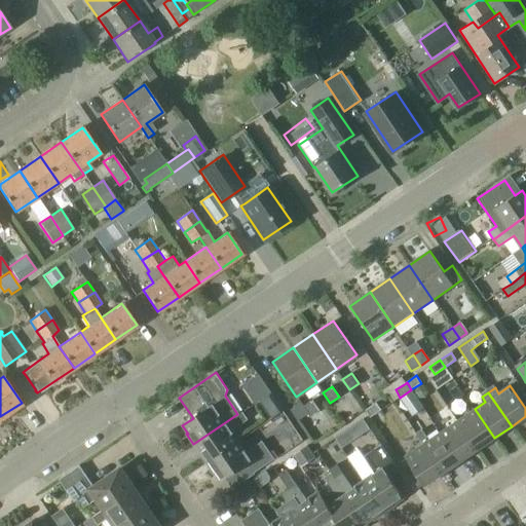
[(263,411),(276,402),(271,393),(258,403),(263,411)]
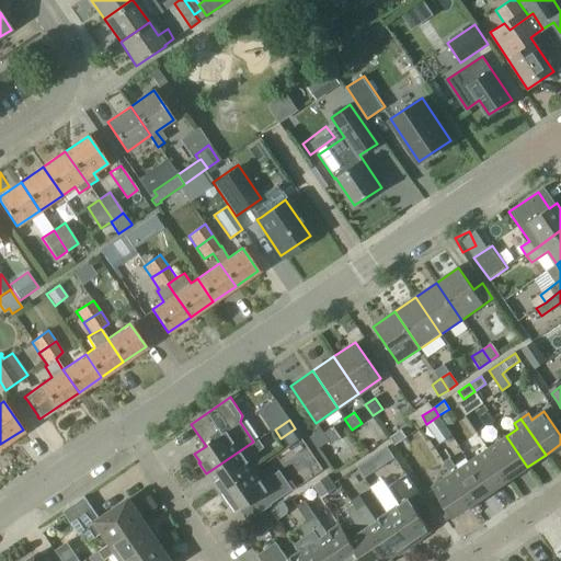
[(331,444),(341,438),(333,426),(323,433),(331,444)]
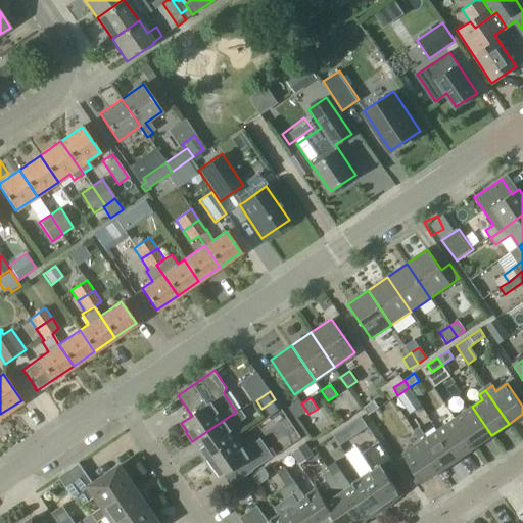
[(364,408),(368,415),(379,408),(374,400),(364,408)]
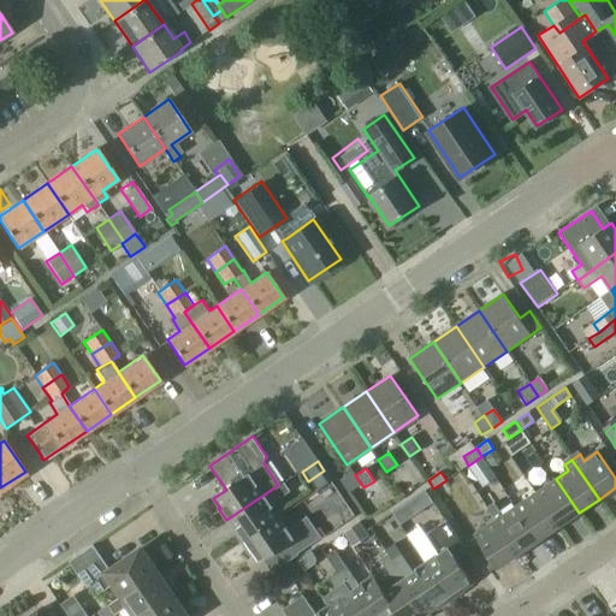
[(558,527),(579,513),(556,479),(535,493),(558,527)]
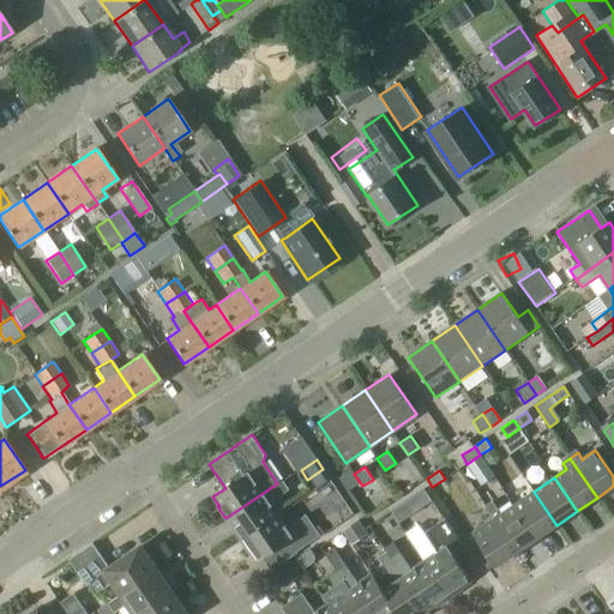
[(240,541),(278,516),(270,503),(287,491),(280,481),(277,483),(226,518),(227,521),(228,519),(234,527),(232,528),(240,541)]
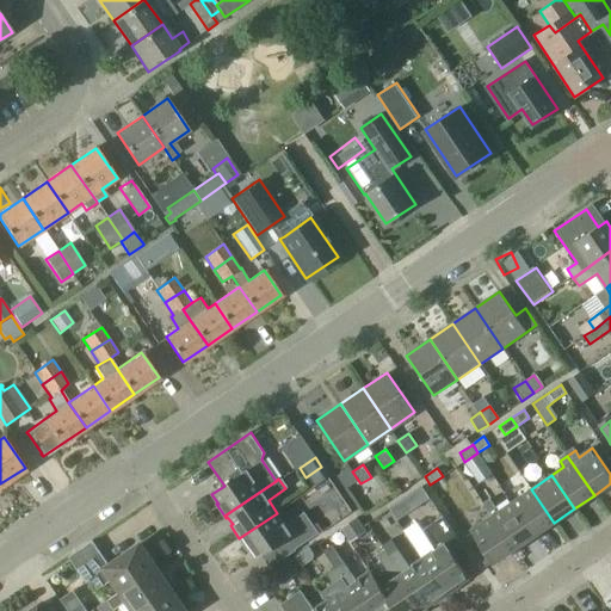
[(419,505),(429,499),(429,498),(423,488),(421,488),(412,495),(419,505)]
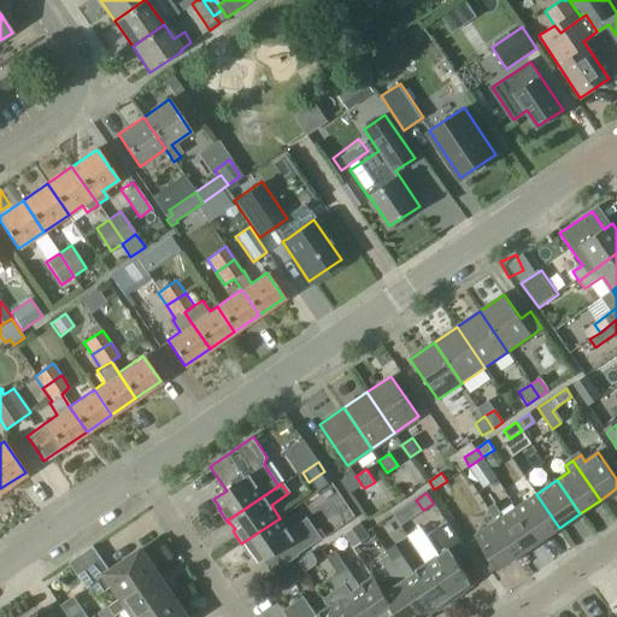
[(539,541),(559,528),(536,494),(516,509),(539,541)]
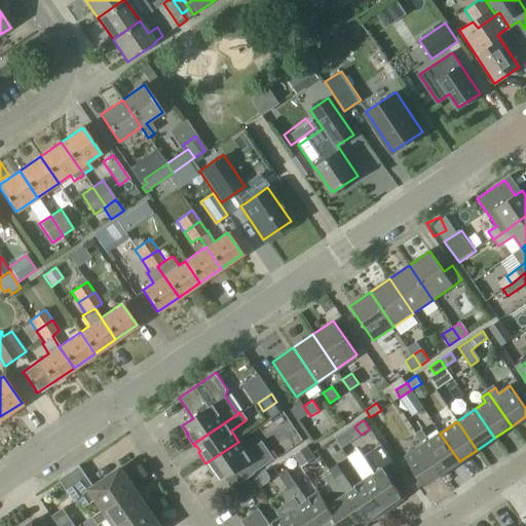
[(442,474),(459,461),(440,434),(422,445),(442,474)]
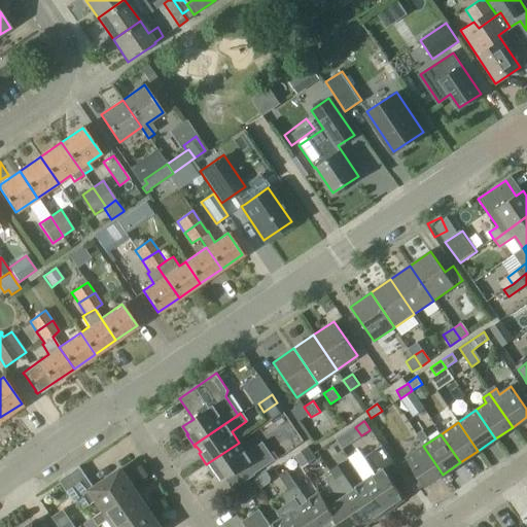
[(252,475),(273,461),(260,442),(245,452),(239,443),(206,464),(214,476),(215,475),(221,482),(245,465),(251,475),(252,475)]
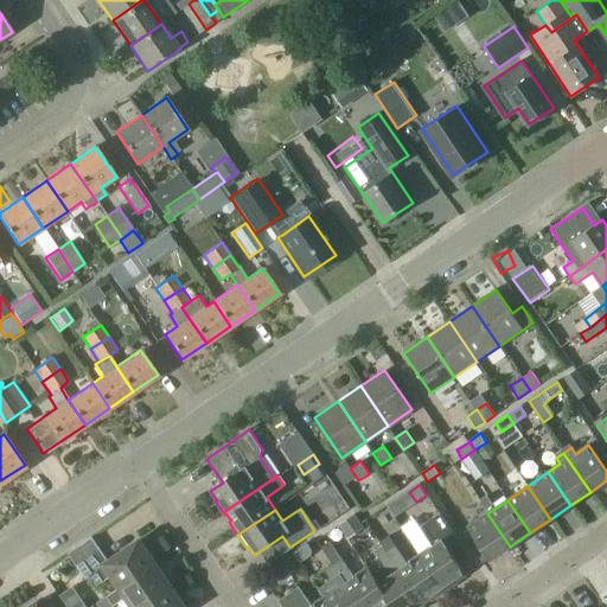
[(345,535),(360,524),(353,513),(338,525),(345,535)]
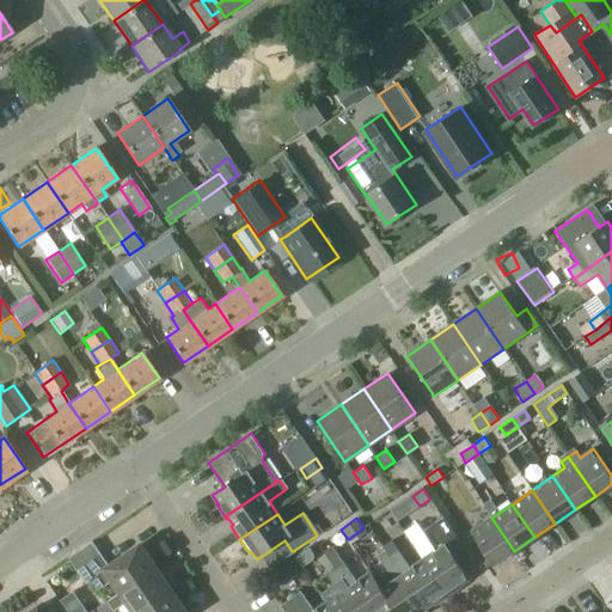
[(423,560),(448,597),(460,588),(459,586),(469,580),(448,549),(459,542),(444,518),(422,532),(435,551),(423,560)]
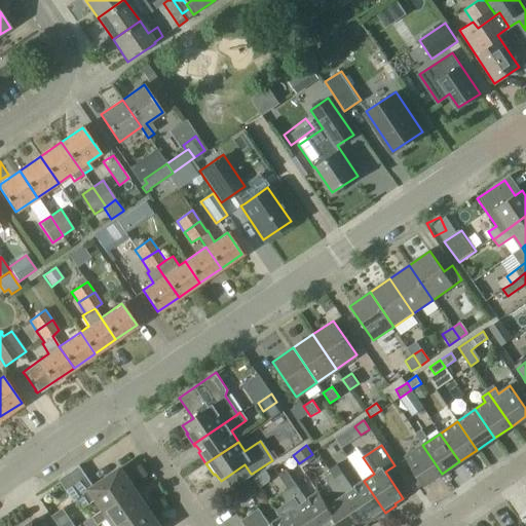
[(424,486),(442,474),(422,445),(405,457),(424,486)]
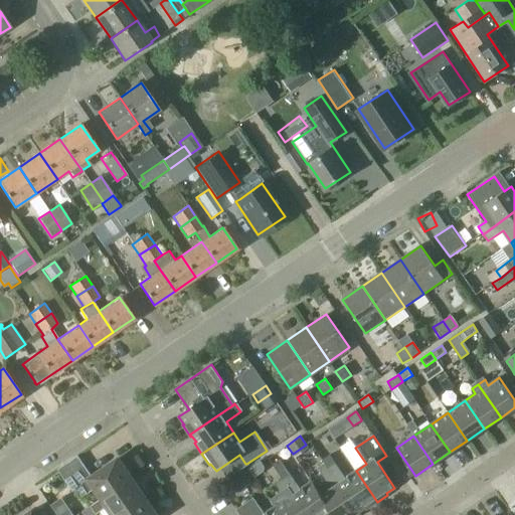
[(377,502),(356,471),(345,478),(329,454),(321,459),(327,467),(358,513),(365,508),(366,509),(377,502)]
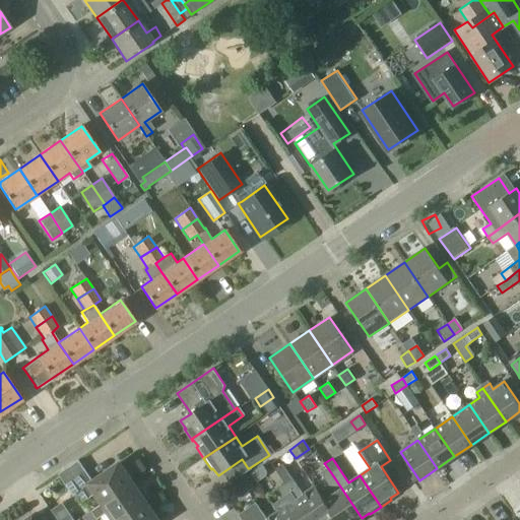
[(66,484),(85,471),(78,460),(58,474),(66,484)]
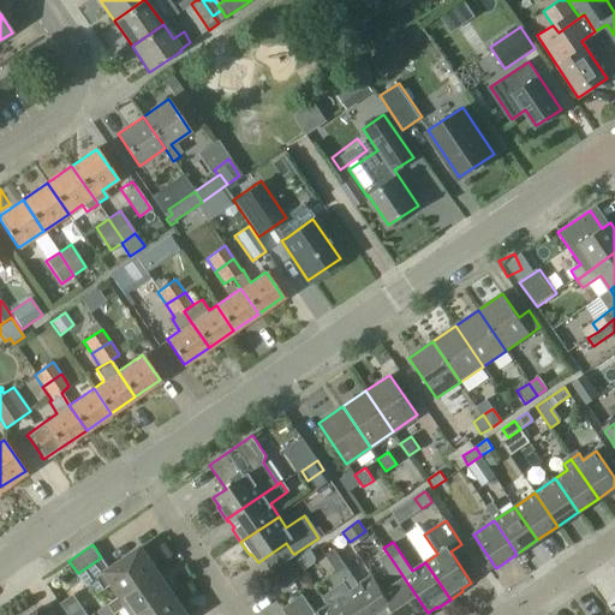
[(113,583),(121,596),(156,572),(141,548),(109,569),(101,557),(78,573),(87,586),(89,584),(95,595),(113,583)]
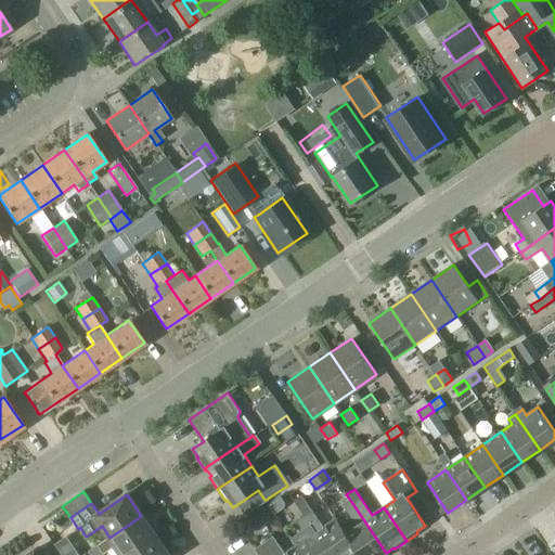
[(293,500),(304,516),(330,554),(355,554),(357,554),(358,553),(345,533),(335,519),(323,528),(300,494),(293,500)]
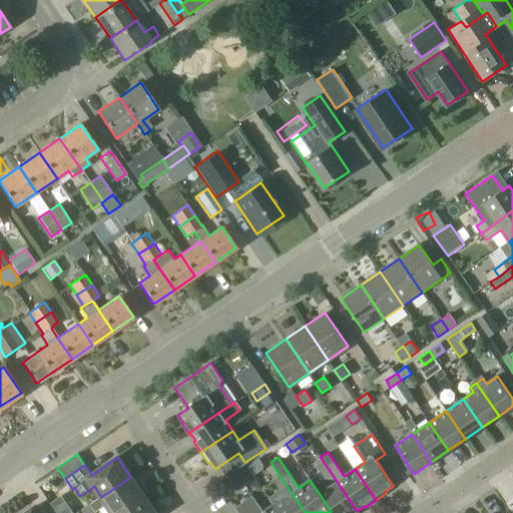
[(264,468),(258,460),(258,459),(247,465),(246,466),(252,475),(264,468)]
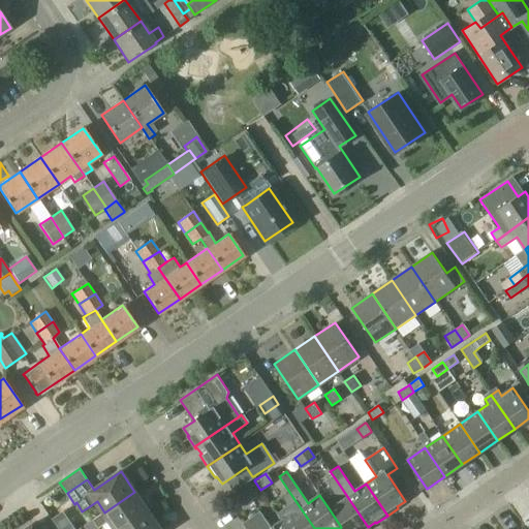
[(340,501),(329,508),(341,527),(340,528),(341,528),(364,528),(368,527),(336,479),(329,485),(340,501)]
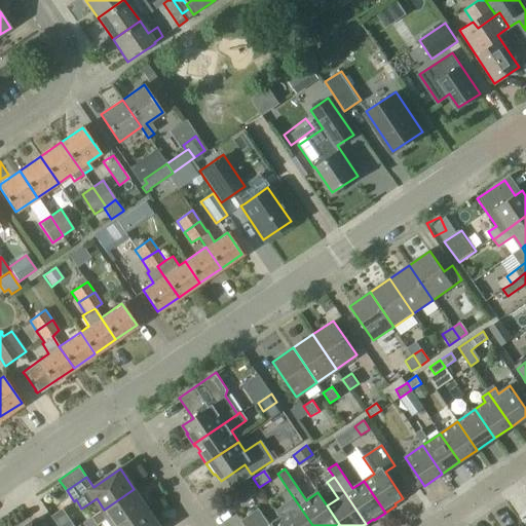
[(110,518),(115,525),(120,525),(147,509),(134,489),(104,510),(95,516),(101,524),(110,518)]
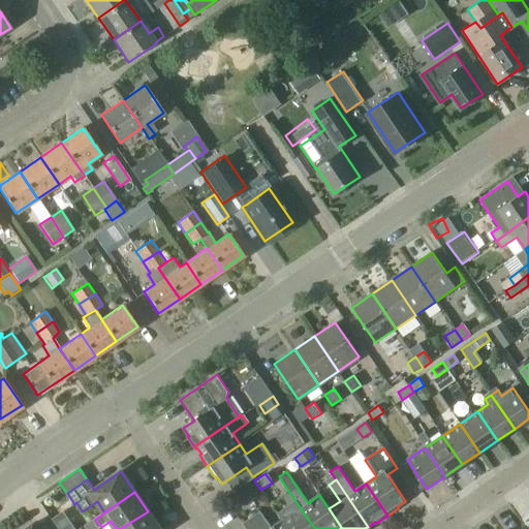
[(277,512),(282,521),(287,528),(314,528),(289,492),(282,496),(287,505),(277,512)]
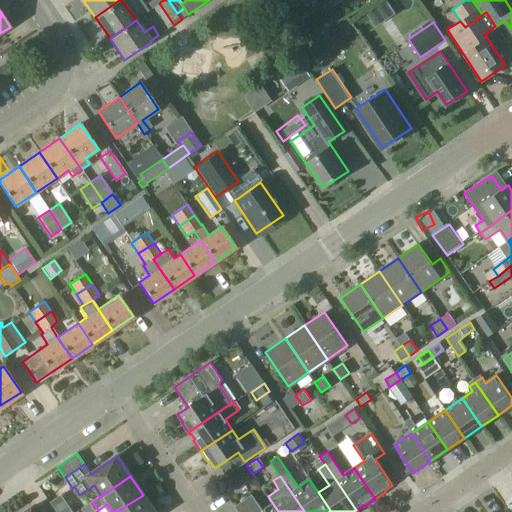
[(57,511),(72,511),(61,495),(50,502),(57,511)]
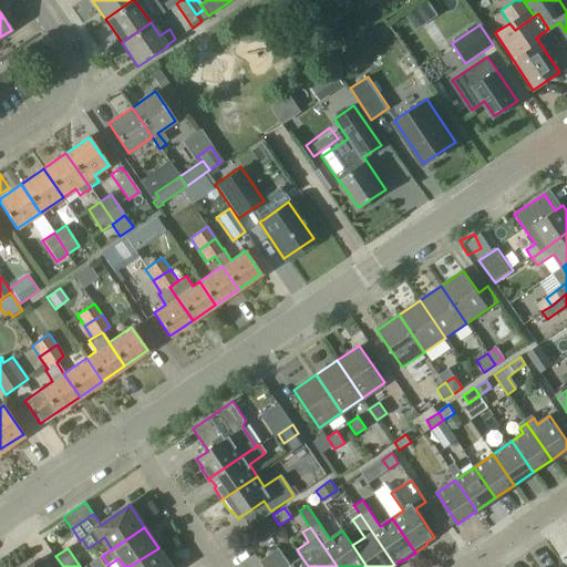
[(172,566),(158,548),(130,566),(172,566)]
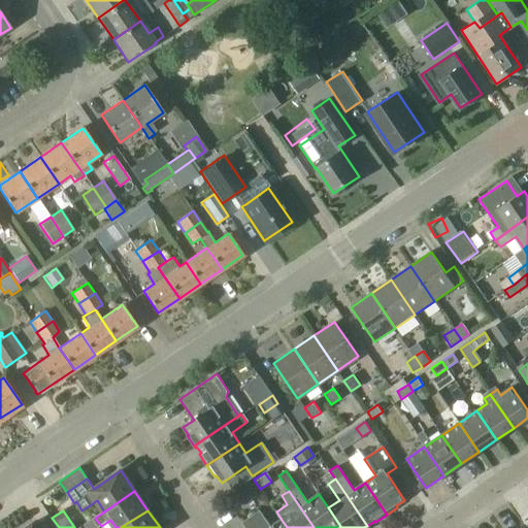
[(287,527),(282,520),(270,527),(259,510),(241,523),(244,527),(287,527)]
